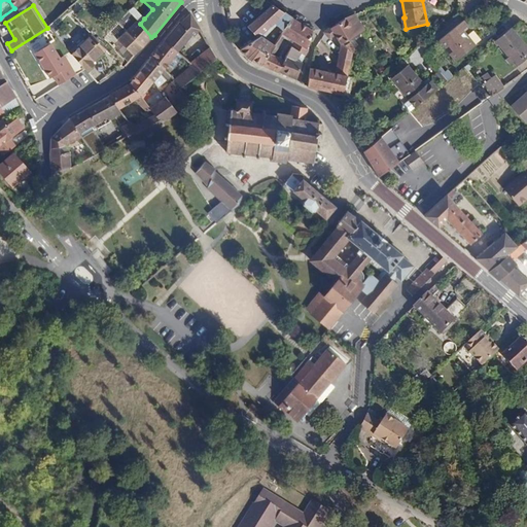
[(272,5),(254,21),(258,25),(265,21),(270,27),(271,27),(284,13),(272,5)]
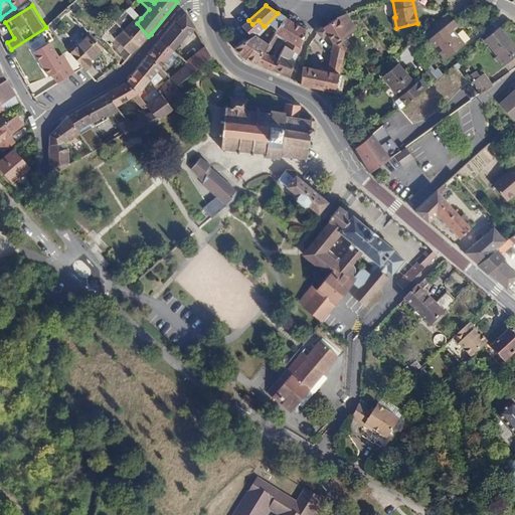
[(117,21),(125,29),(134,20),(137,23),(141,18),(131,6),(117,21)]
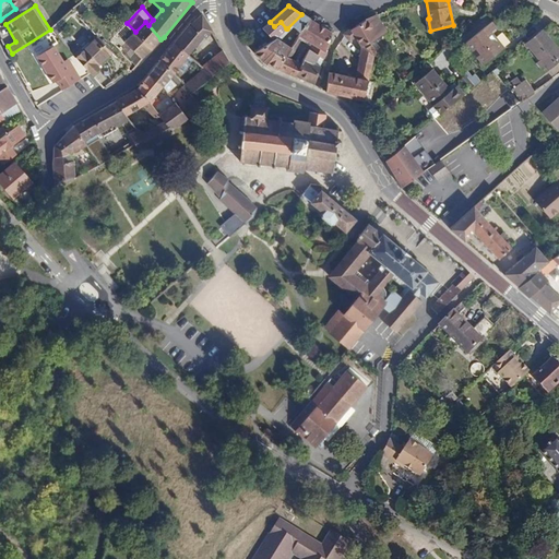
[(190,23),(175,43),(189,56),(194,49),(204,37),(205,38),(212,32),(202,14),(192,25),(190,23)]
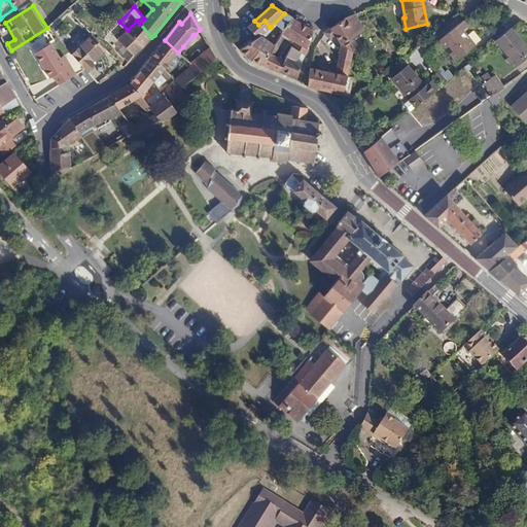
[(284,13),(271,27),(273,29),(282,34),(292,19),(284,13)]
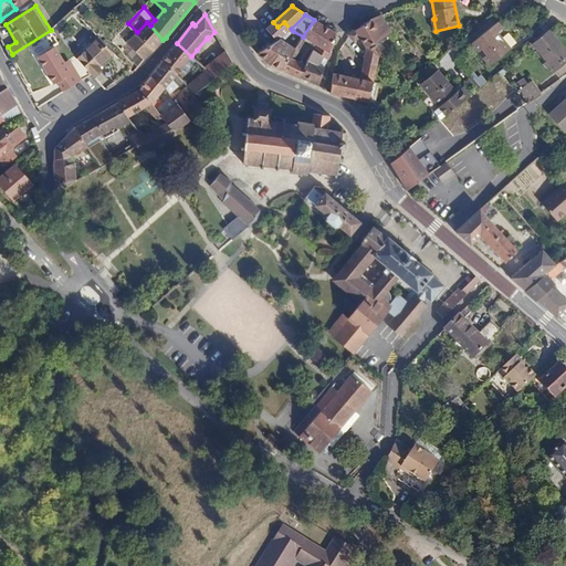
[(350,33),(349,35),(355,42),(362,38),(368,49),(367,61),(378,63),(378,58),(369,48),(392,32),(381,17),(370,20),(362,25),(350,33)]
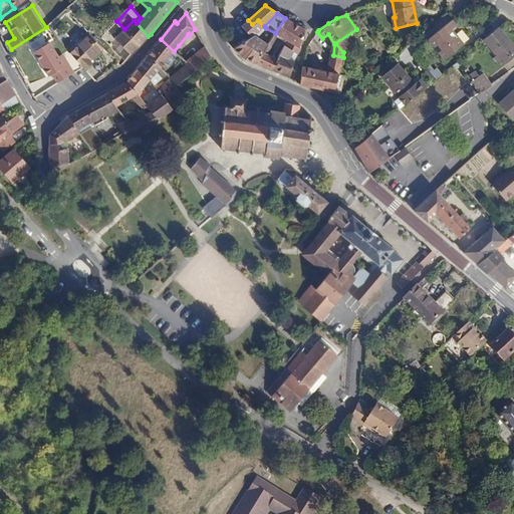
[(305,30),(285,18),(275,33),(278,35),(287,40),(299,48),(305,30)]
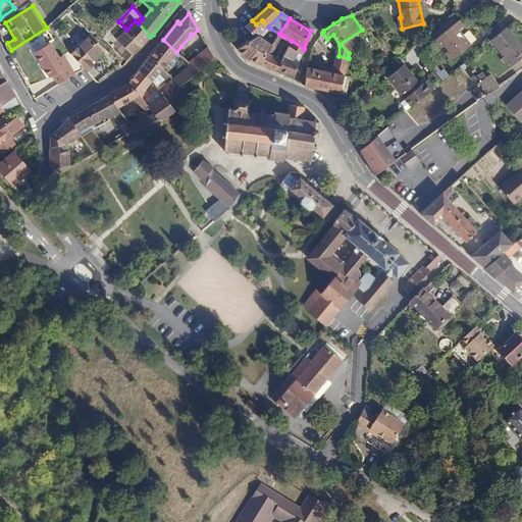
[(116,39),(133,55),(142,47),(150,37),(139,23),(136,20),(126,30),(116,39)]
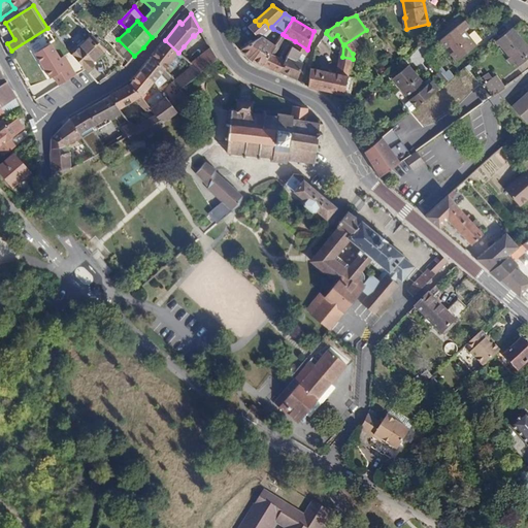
[(259,25),(255,21),(249,27),(258,38),(262,37),(271,27),(270,27),(265,21),(259,25)]
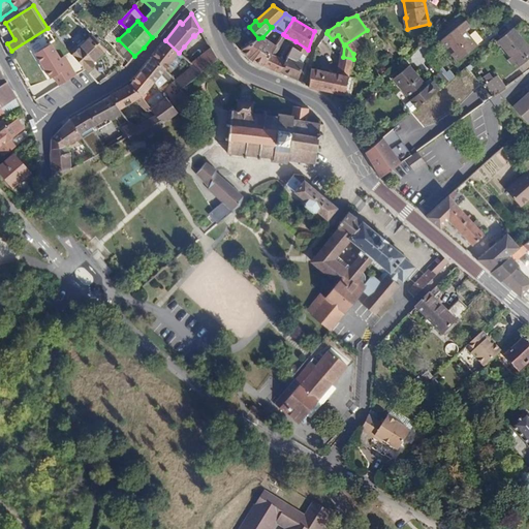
[(469,27),(465,21),(442,40),(459,60),(476,45),(464,31),(469,27)]
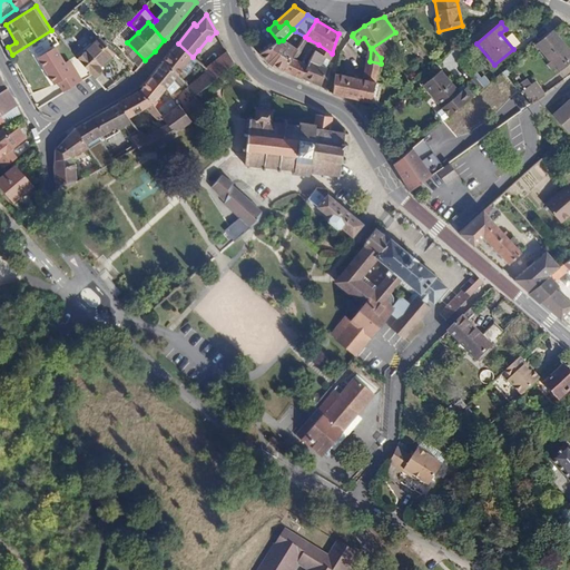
[(295,31),(293,29),(283,40),(285,41),(295,31)]
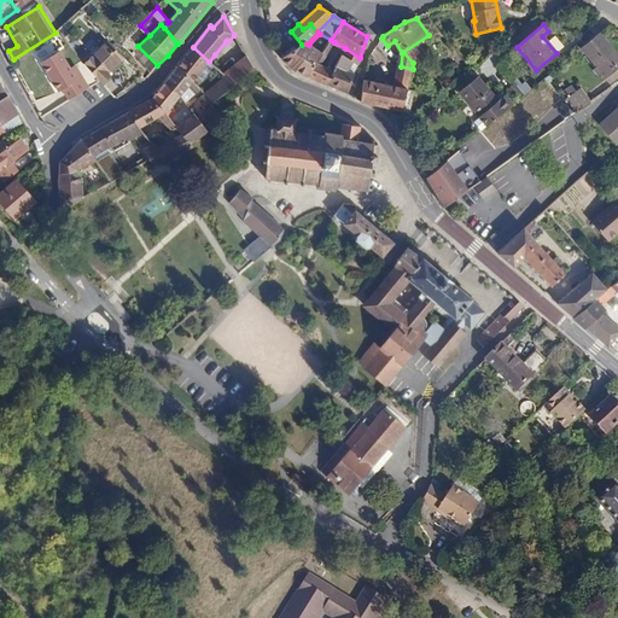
[(617,69),(617,54),(600,33),(582,47),(607,79),(617,69)]
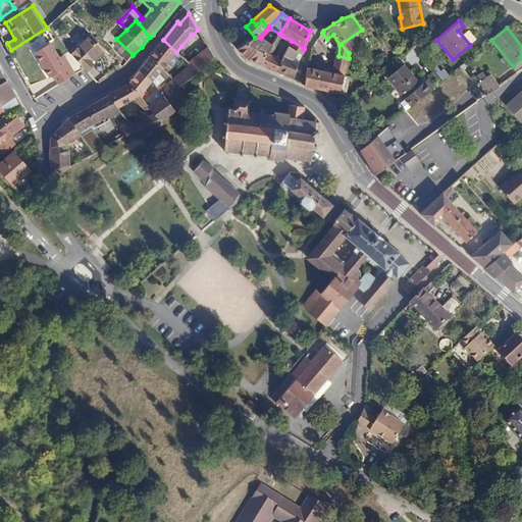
[(90,34),(71,54),(71,55),(83,68),(86,71),(94,65),(92,63),(90,61),(103,48),(90,34)]
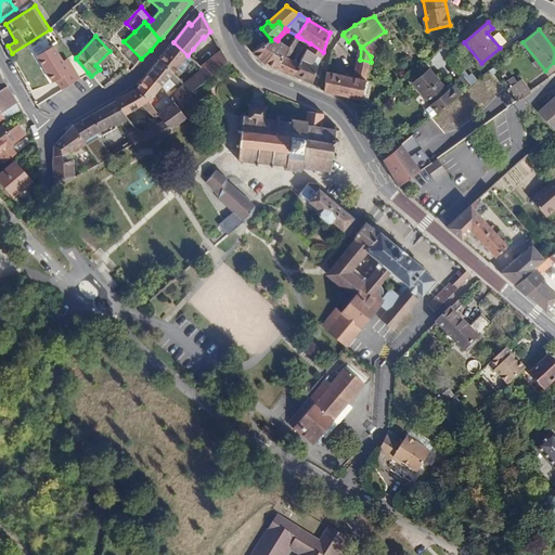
[(289,48),(276,68),(286,74),(293,76),(299,63),(291,59),(295,51),(293,49),(300,38),(297,36),(289,48)]
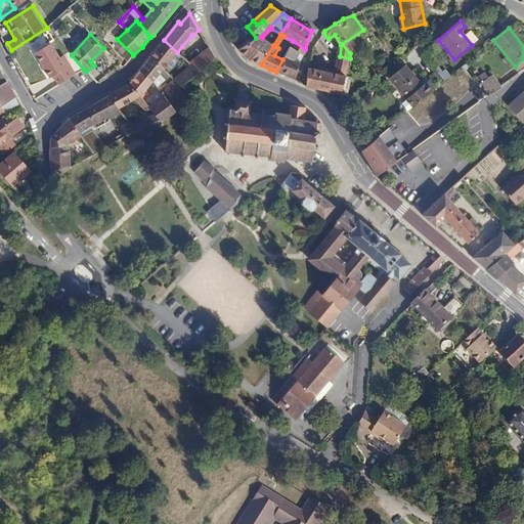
[(260,37),(256,38),(238,49),(247,57),(255,62),(261,64),(273,45),(262,38),(260,37)]
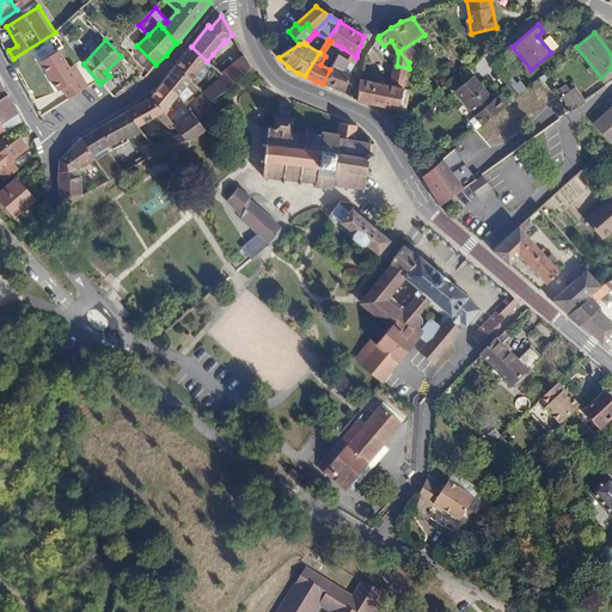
[(207,61),(191,47),(177,65),(191,80),(207,61)]
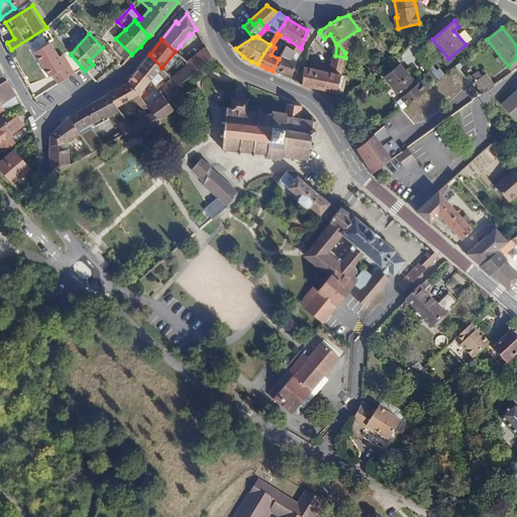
[(300,53),(301,48),(289,40),(286,45),(293,52),(291,54),(295,56),(296,54),(299,56),(300,53)]
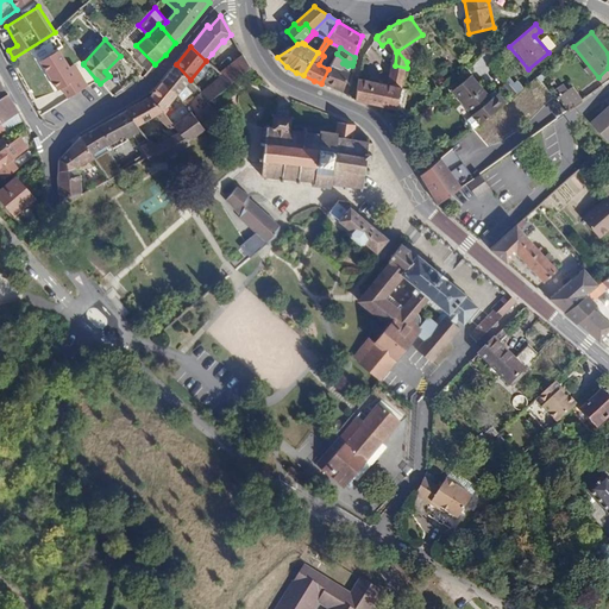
[(57,49),(44,56),(54,73),(61,86),(64,83),(70,94),(85,86),(76,71),(71,74),(67,66),(57,49)]
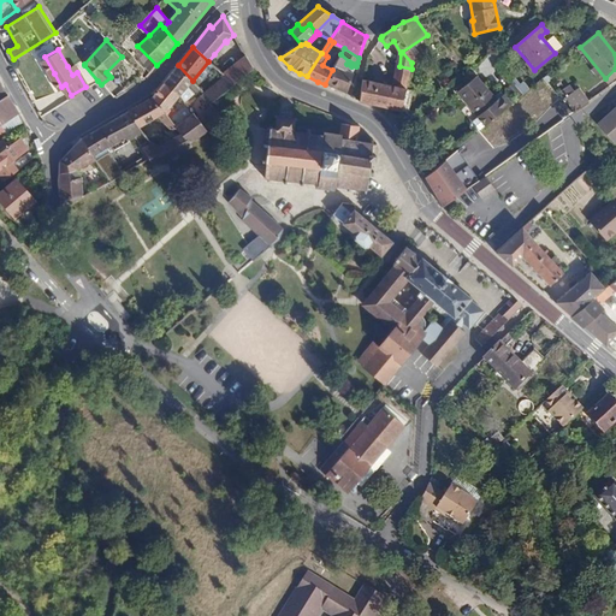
[(214,54),(208,61),(215,69),(225,77),(232,70),(214,54)]
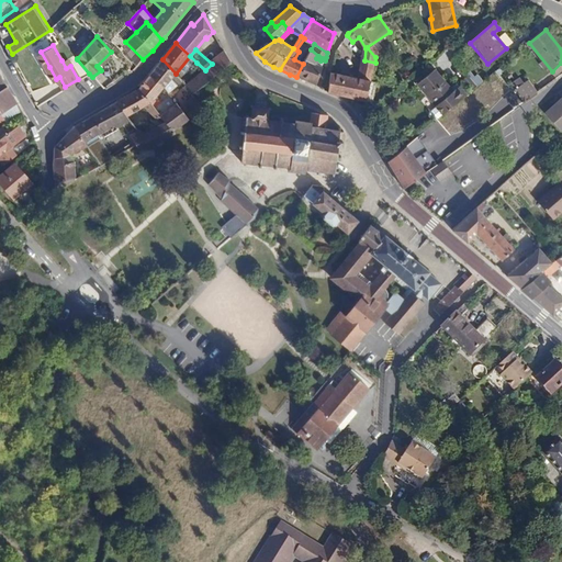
[(303,64),(296,77),(316,85),(325,60),(322,58),(321,60),(316,58),(318,56),(311,49),(305,58),(303,64)]
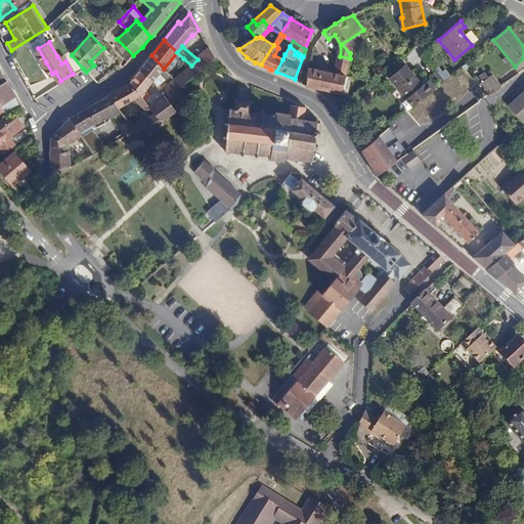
[(92,63),(106,50),(103,48),(90,61),(92,63)]
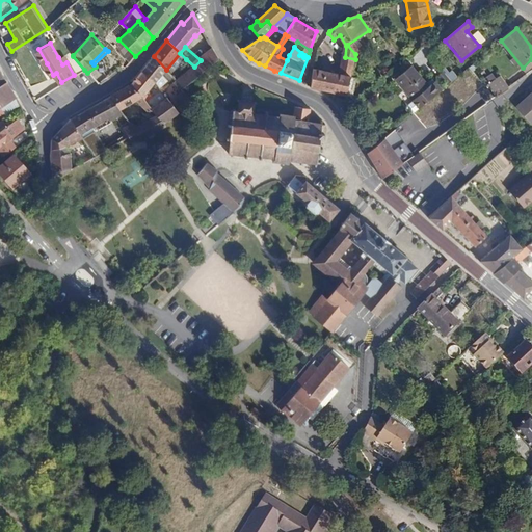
[(219,59),(213,49),(201,60),(194,67),(195,67),(202,73),(219,59)]
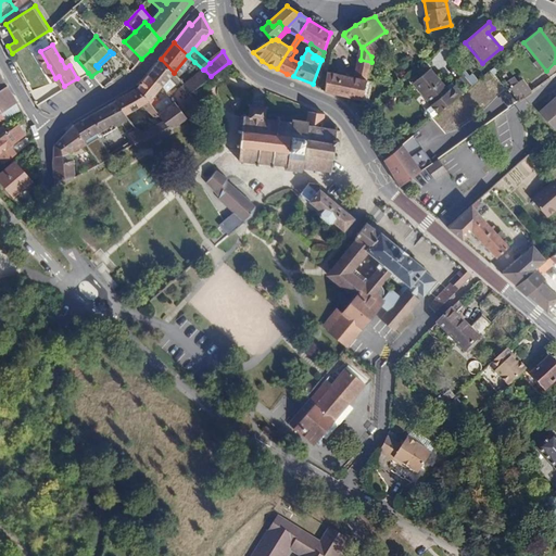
[(446,75),(455,68),(444,57),(437,63),(446,75)]
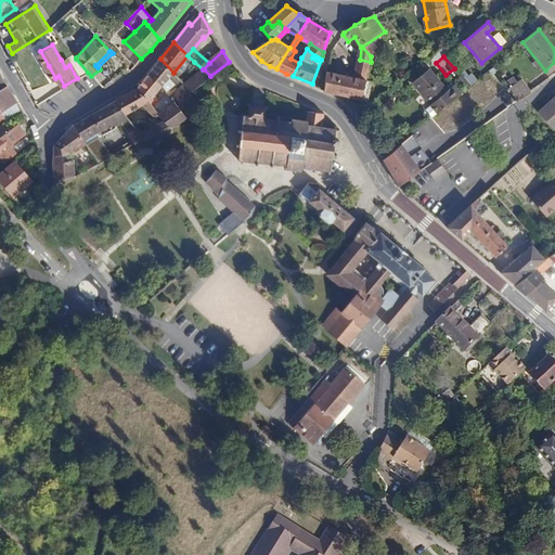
[(173,73),(160,59),(154,66),(147,75),(162,88),(172,75),(173,73)]
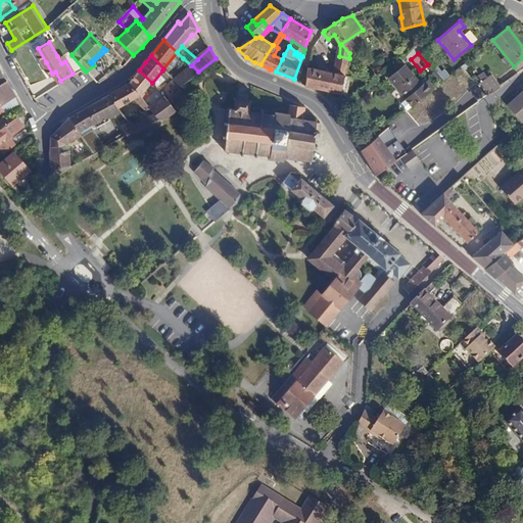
[(349,58),(339,56),(337,74),(308,67),(305,86),(328,91),(340,94),(347,77),(349,58)]
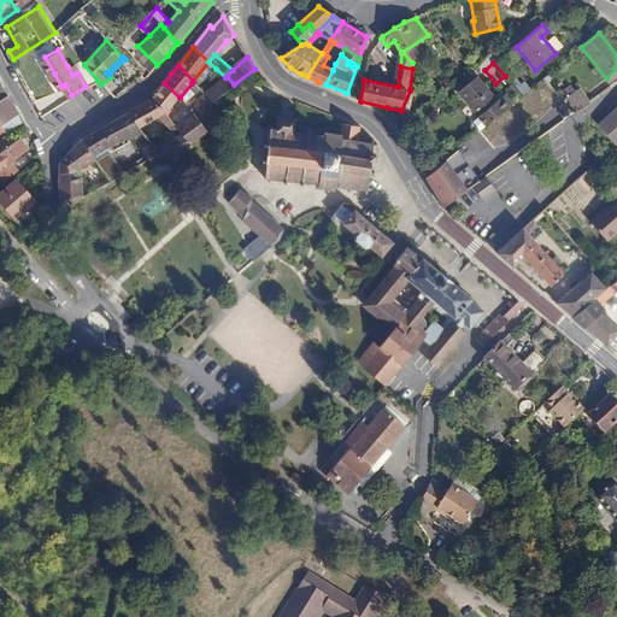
[(564,80),(554,70),(546,77),(546,78),(554,87),(564,80)]
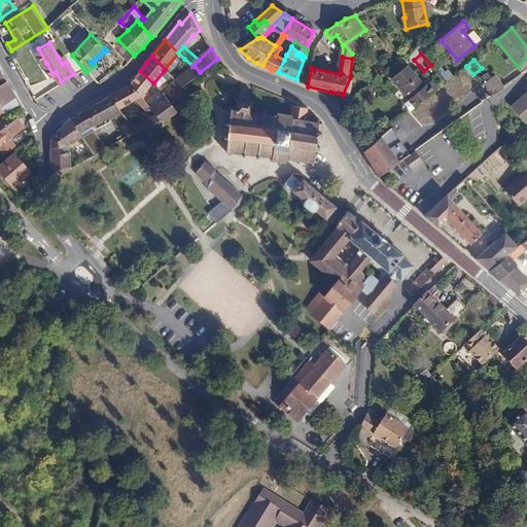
[(194,66),(174,80),(180,89),(200,72),(194,66)]
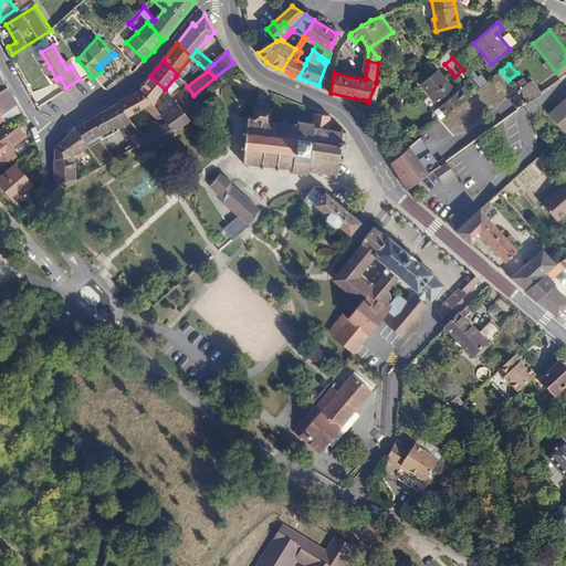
[(421,84),(447,116),(471,96),(463,87),(458,92),(454,88),(439,71),(421,84)]
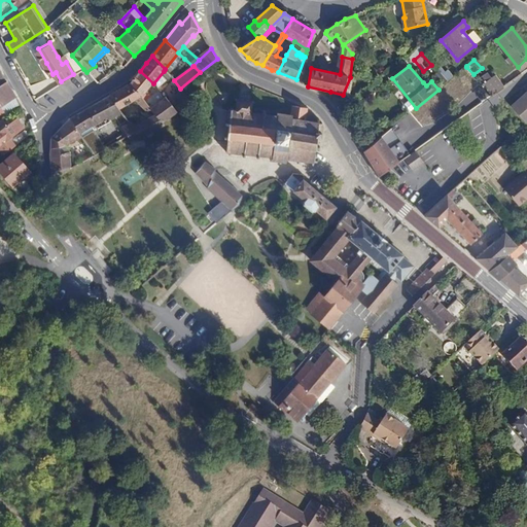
[(442,68),(440,70),(441,72),(449,81),(454,76),(450,71),(446,74),(442,68)]
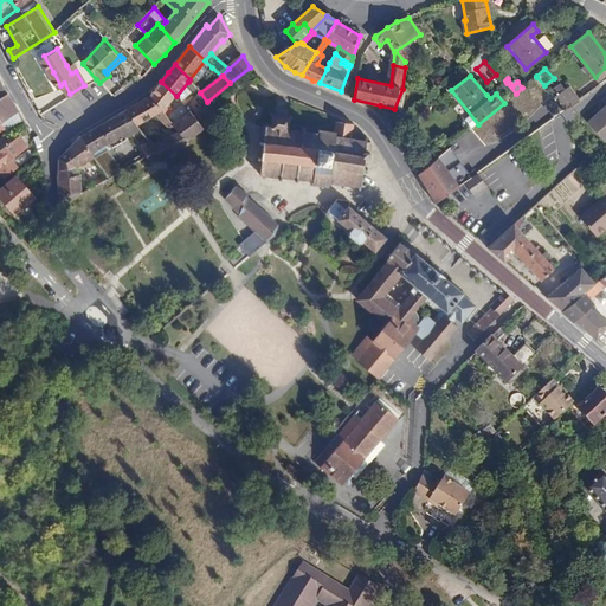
[(176,96),(161,82),(150,96),(162,110),(176,96)]
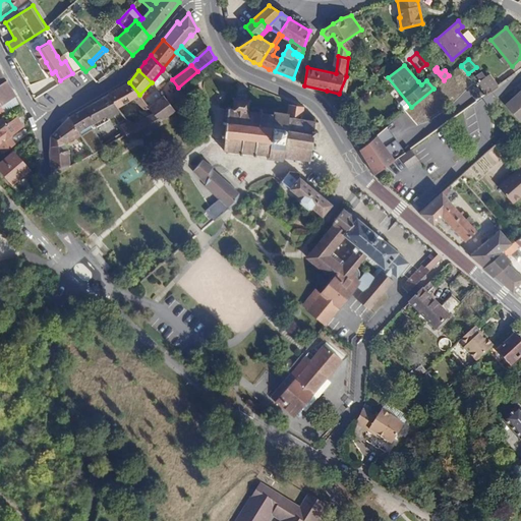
[(439,84),(444,80),(436,71),(431,75),(439,84)]
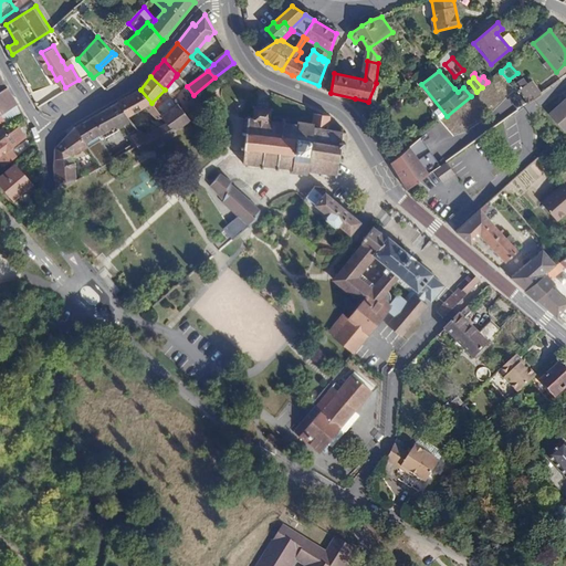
[(519,92),(530,84),(525,79),(515,87),(519,92)]
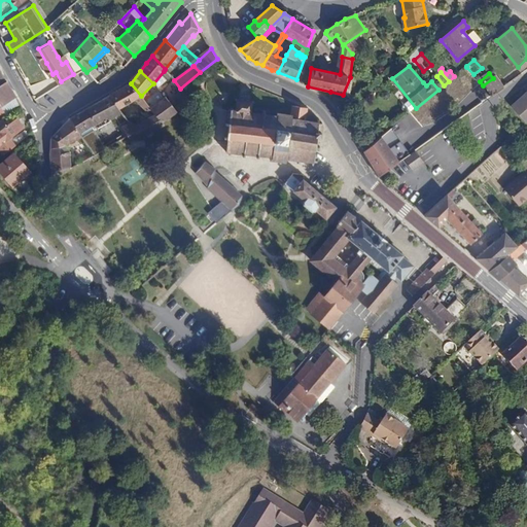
[(491,96),(503,86),(495,76),(493,78),(483,85),(491,96)]
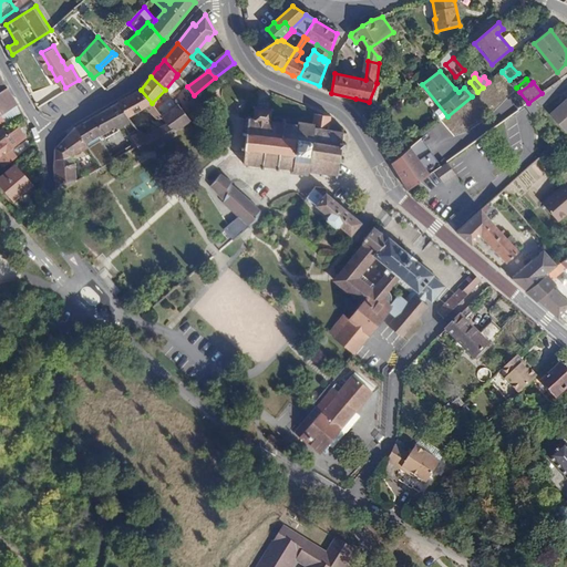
[(9,90),(8,88),(0,92),(0,113),(1,115),(18,104),(9,90)]
